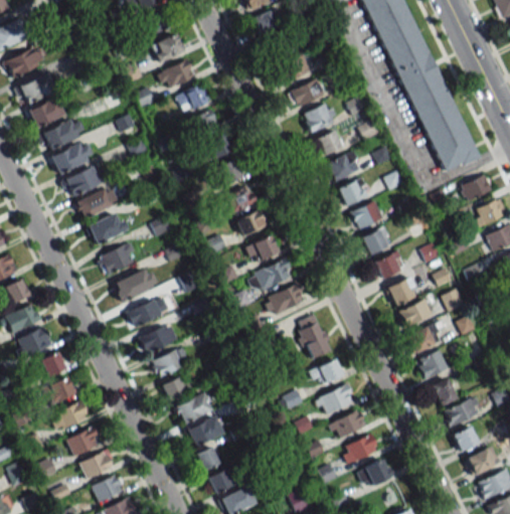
[(0,0),(0,12),(14,5),(11,0),(0,0)]
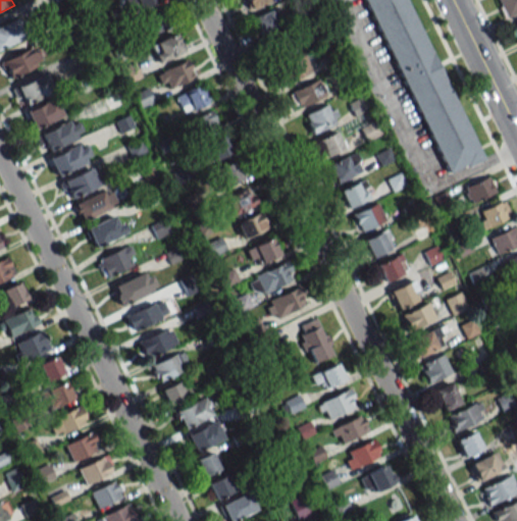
[(163,1),(161,0),(128,0),(137,14),(163,1)]
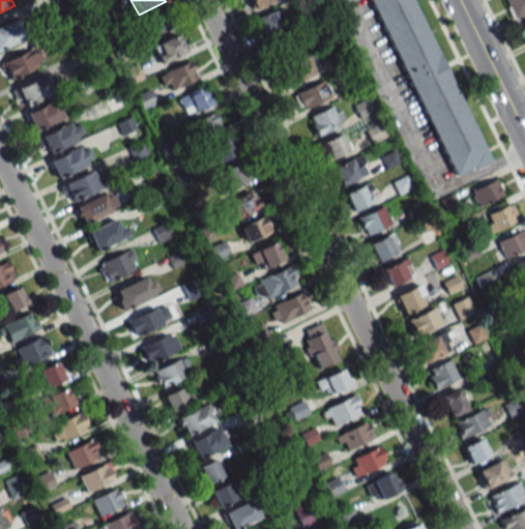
[(253,0),(256,8),(278,0),(276,0),(253,0)]
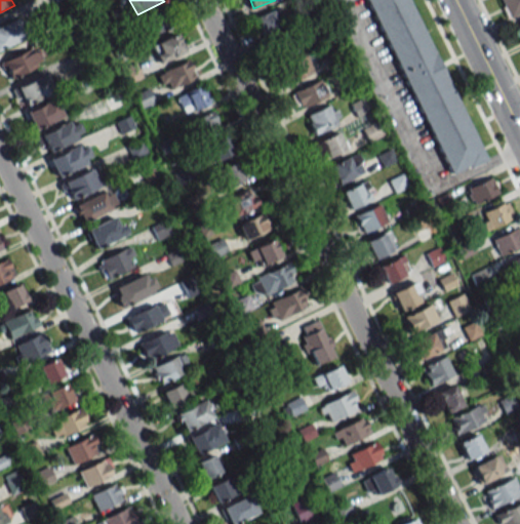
[(411,0),(492,162),(475,170),(473,167),(455,175),(369,0),(411,0)]
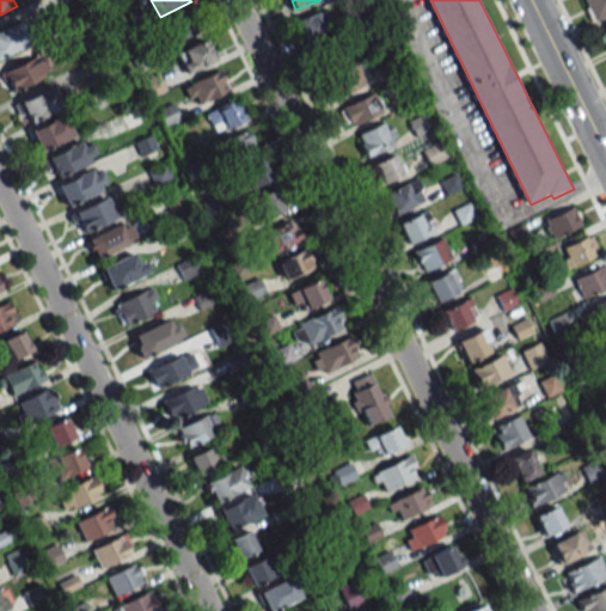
[(605,0),(587,0),(597,22),(605,18),(605,0)]
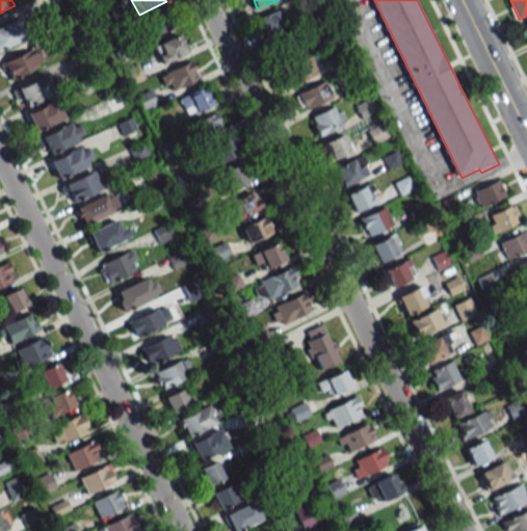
[(166,10),(143,23),(152,38),(175,27),(166,10)]
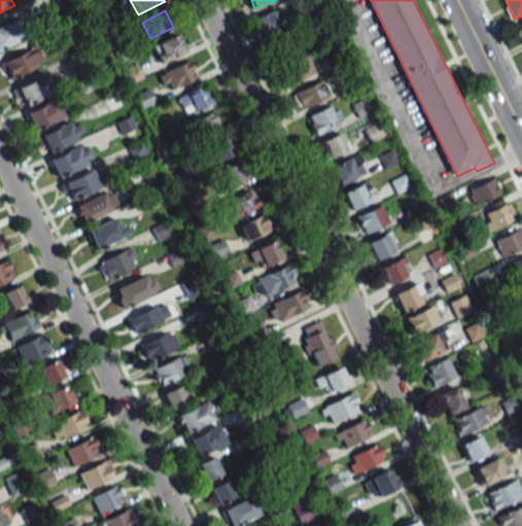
[(259,20),(268,37),(285,28),(276,11),(259,20)]
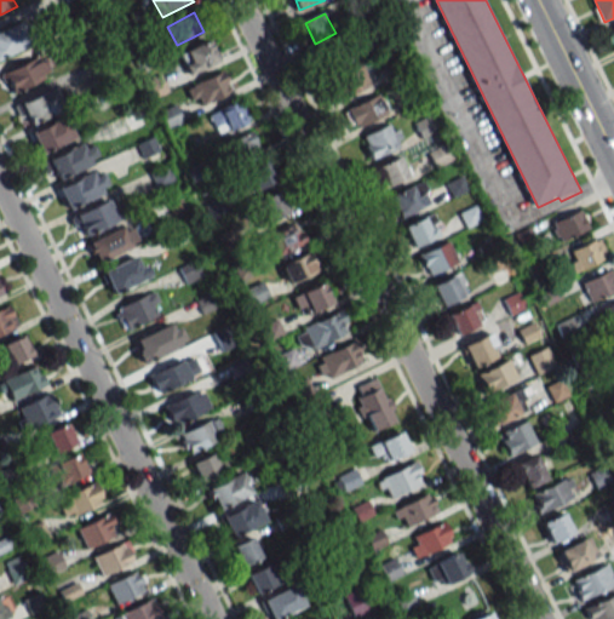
[(0,34),(0,61),(32,46),(22,24),(0,34)]
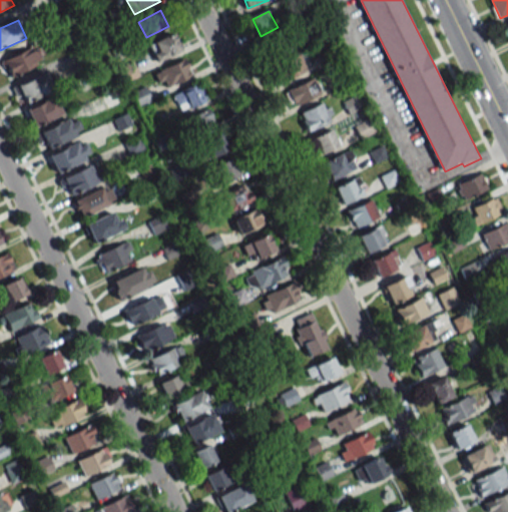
[(183,49),(175,33),(150,46),(159,62),(183,49)]
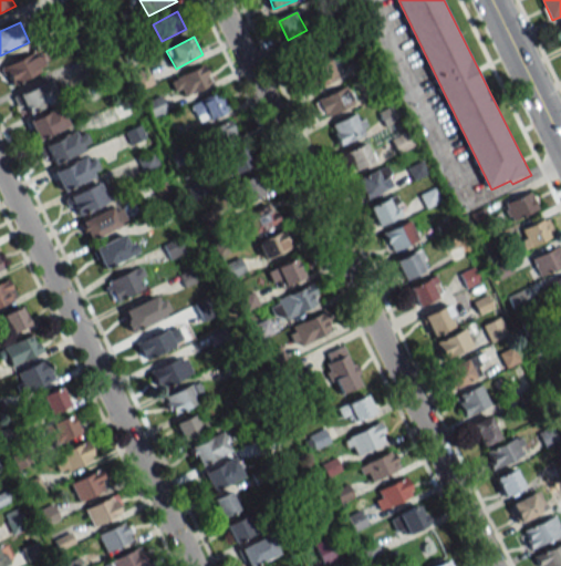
[(323,54),(317,40),(297,49),(302,63),(323,54)]
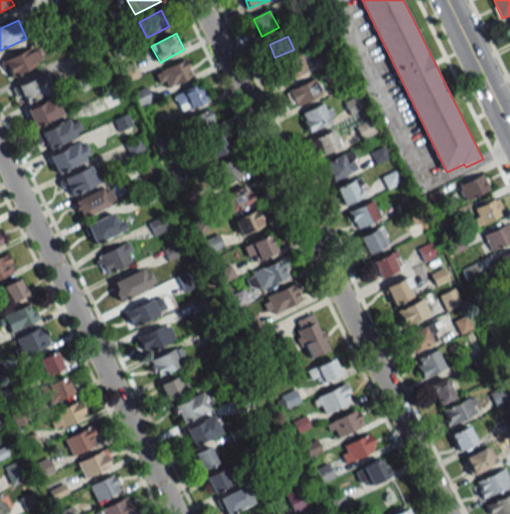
[(45,63),(38,47),(5,61),(12,77),(45,63)]
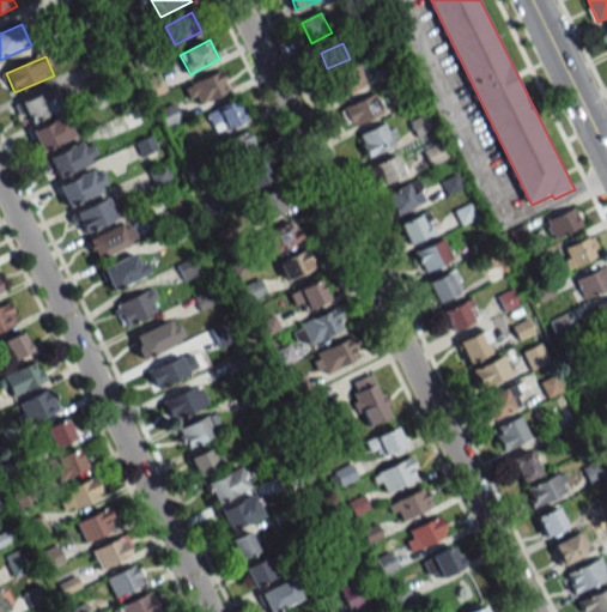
[(371,86),(364,67),(331,79),(338,97),(371,86)]
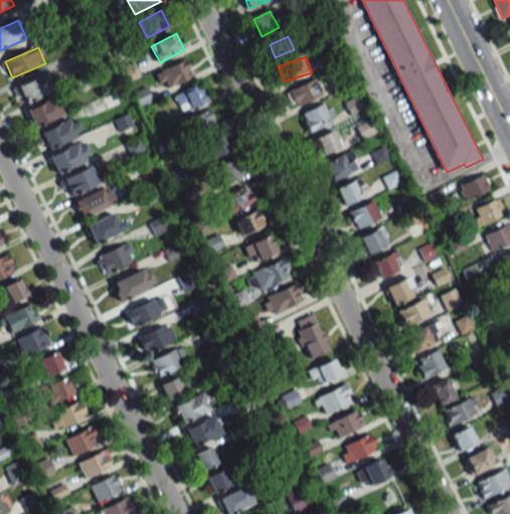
[(158,74),(167,90),(195,74),(187,59),(158,74)]
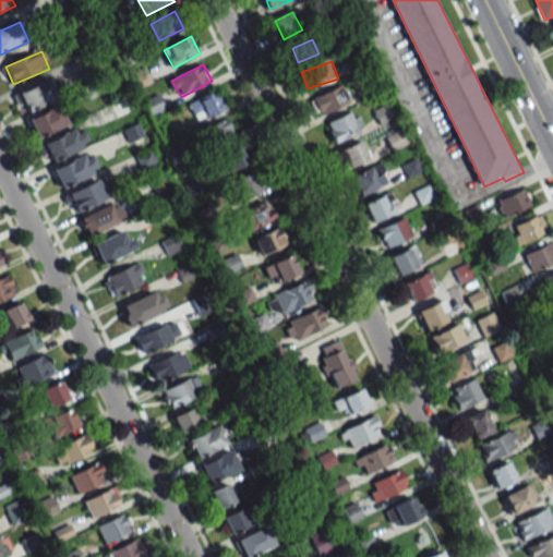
[(57,100),(49,82),(17,95),(25,114),(57,100)]
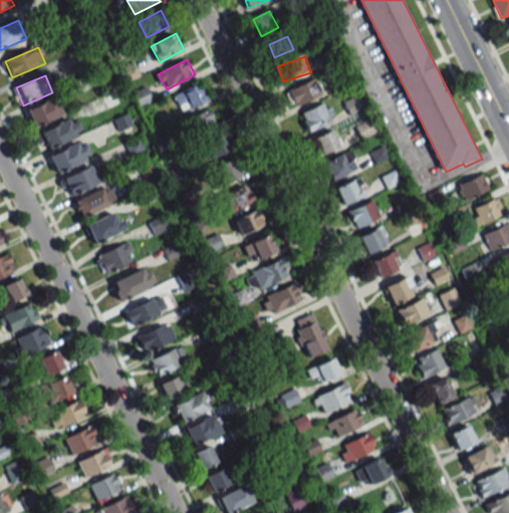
[(296,107),(324,94),(316,79),(288,93),(296,107)]
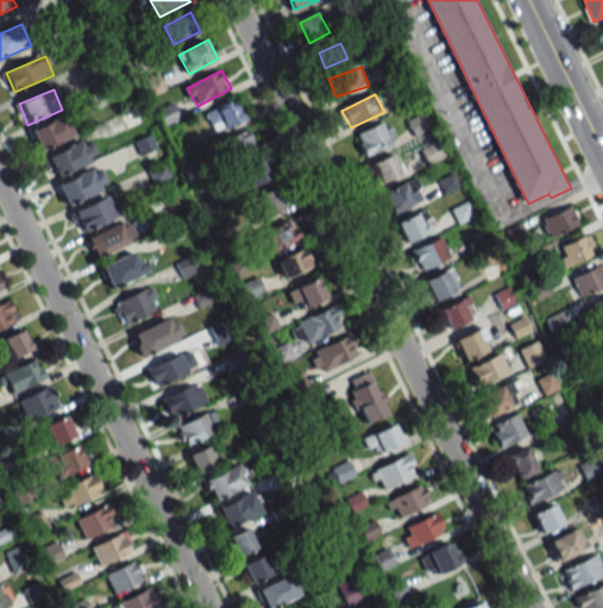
[(251,116),(240,98),(211,116),(221,133),(251,116)]
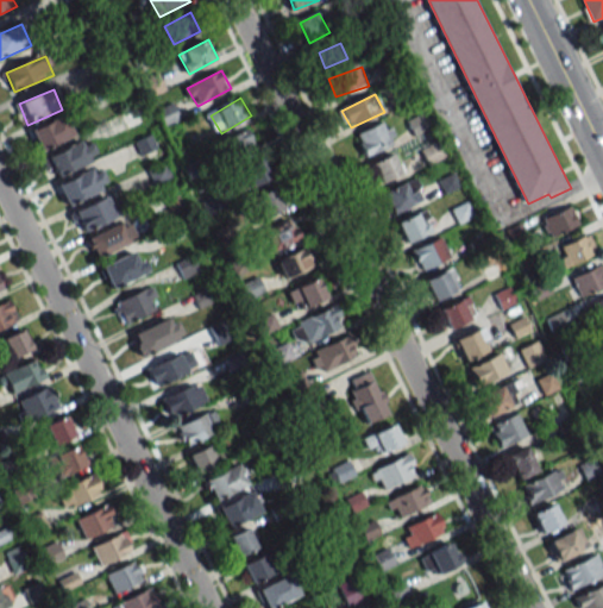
[(42,149),(76,139),(70,118),(36,129),(42,149)]
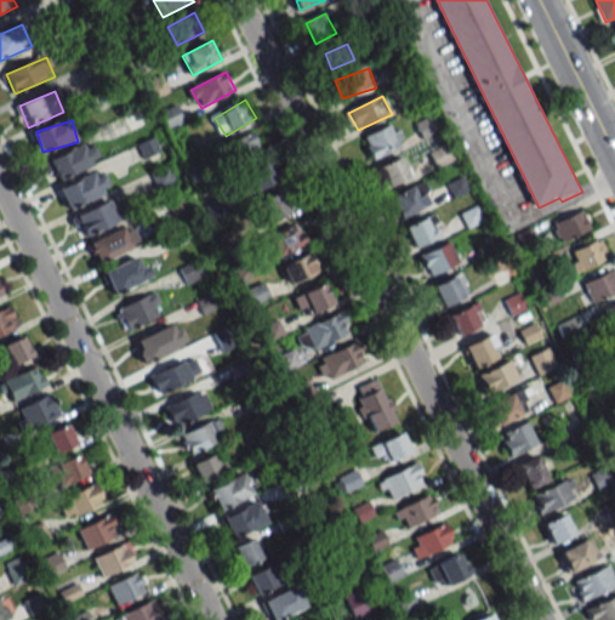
[(368,136),(392,125),(403,147),(379,159),(368,136)]
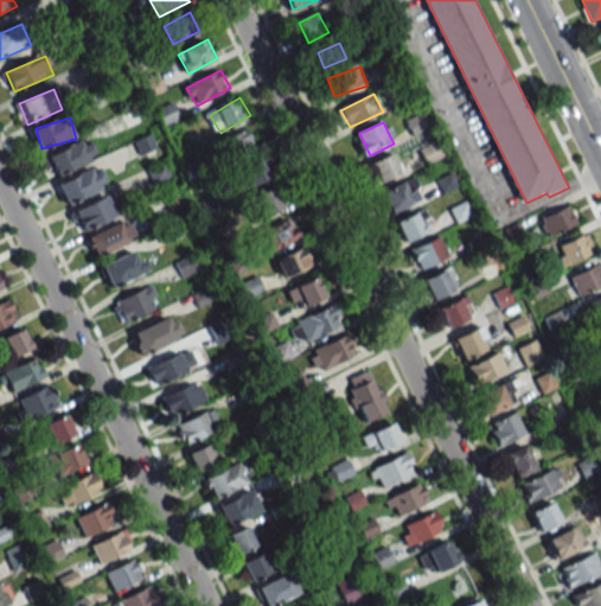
[(230,139),(240,157),(260,147),(250,128),(230,139)]
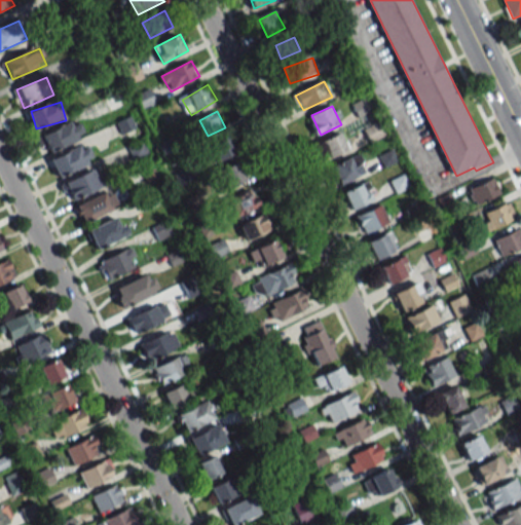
[(85,137),(77,119),(41,137),(49,154),(85,137)]
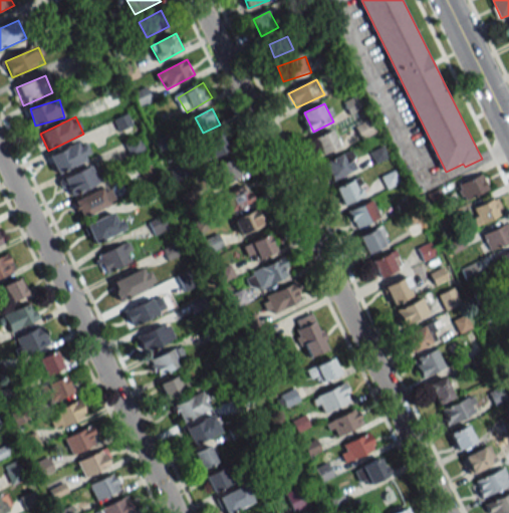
[(316,139),(333,130),(341,146),(323,155),(316,139)]
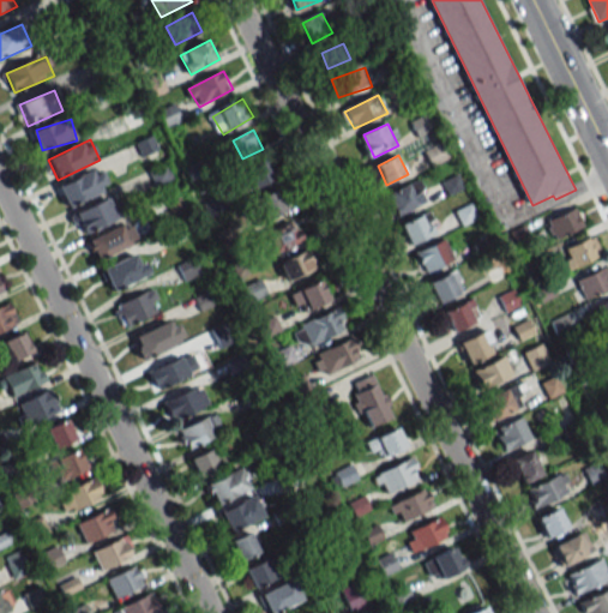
[(258,190),(278,180),(269,160),(248,170),(258,190)]
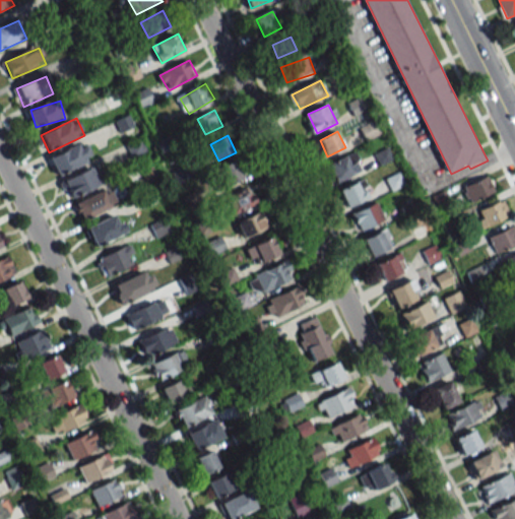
[(91,159),(81,142),(52,160),(62,177),(91,159)]
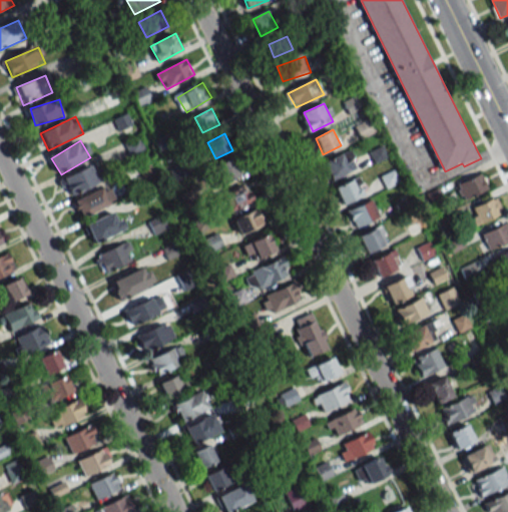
[(325,163),(343,154),(351,170),(333,178),(325,163)]
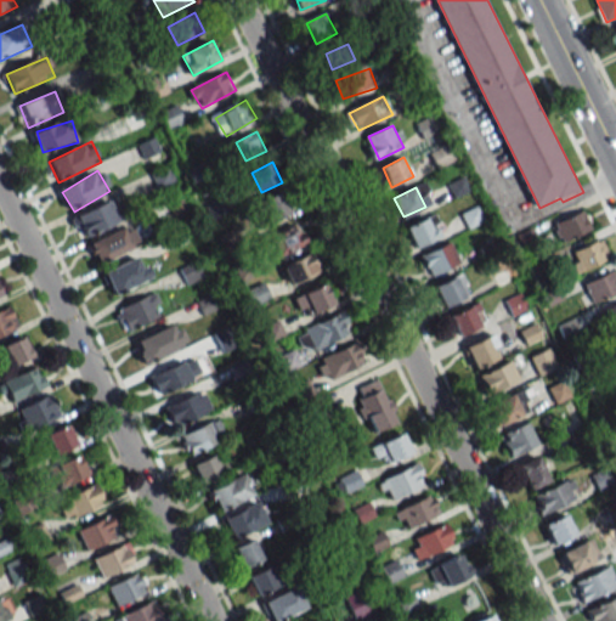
[(275,223),(293,213),(282,192),(264,203),(275,223)]
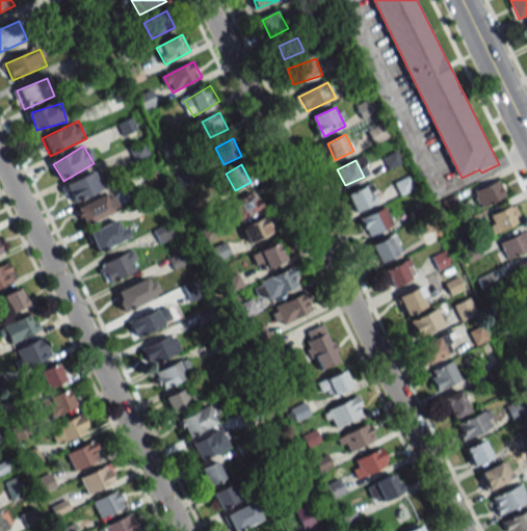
[(75,204),(109,186),(101,169),(67,186),(75,204)]
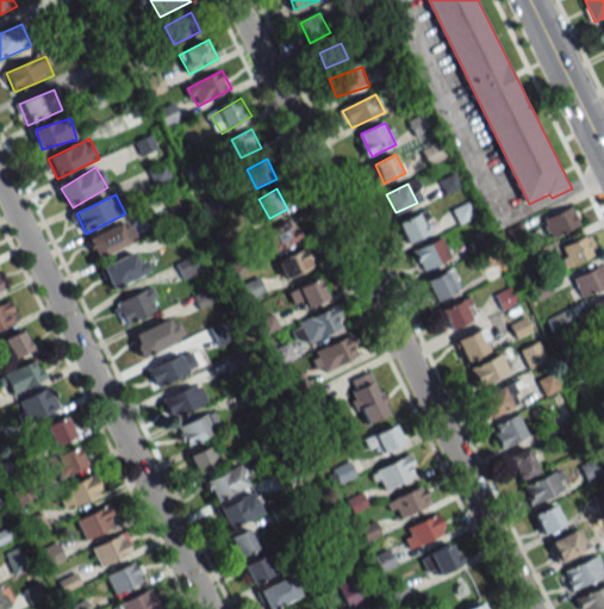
[(583,225),(574,207),(548,219),(556,237),(583,225)]
